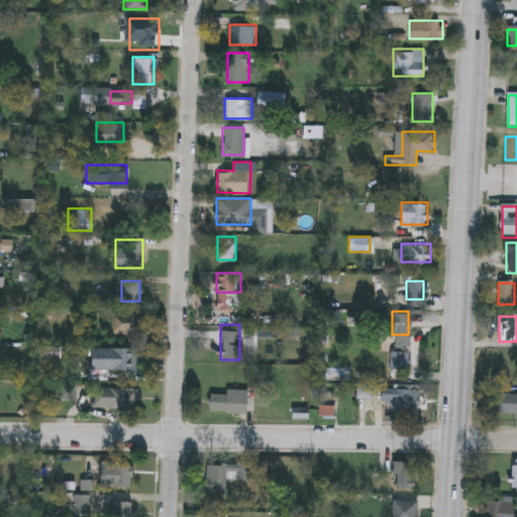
[(93,370),(93,346),(135,346),(135,370),(93,370)]
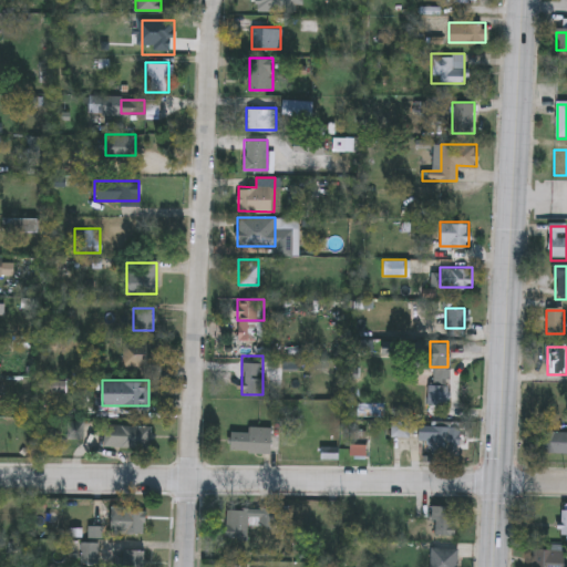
[(449,403),(426,402),(428,383),(449,384),(449,403)]
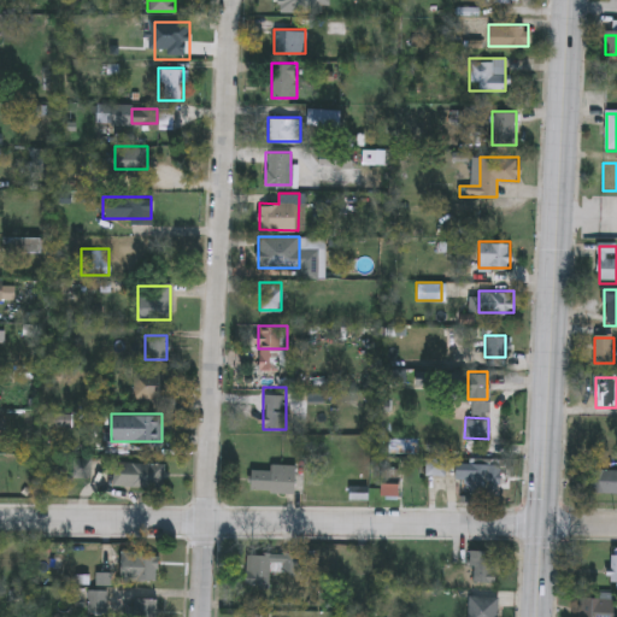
[(445,472),(425,472),(425,456),(445,456),(445,472)]
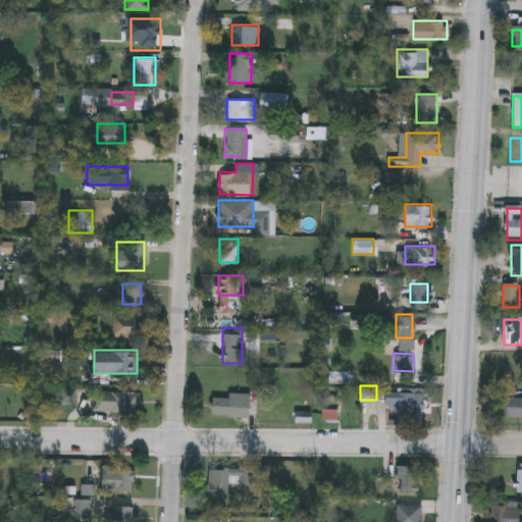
[(416,413),(394,413),(394,402),(385,402),(385,387),(416,387),(416,413)]
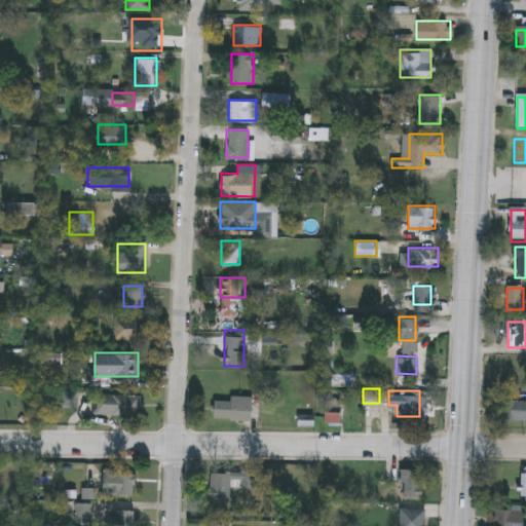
[(140,392),(140,413),(95,413),(95,392),(140,392)]
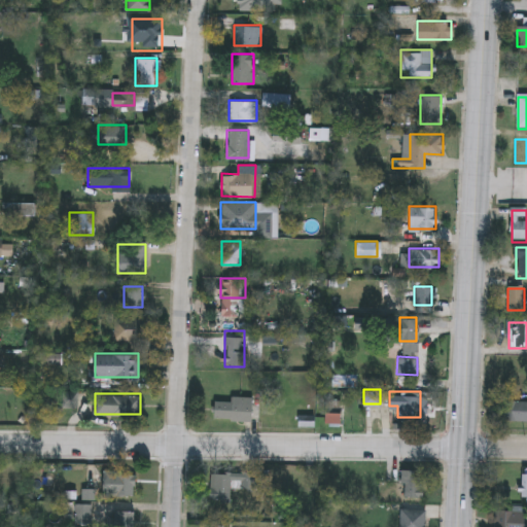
[(252,396),(252,419),(213,419),(213,396),(252,396)]
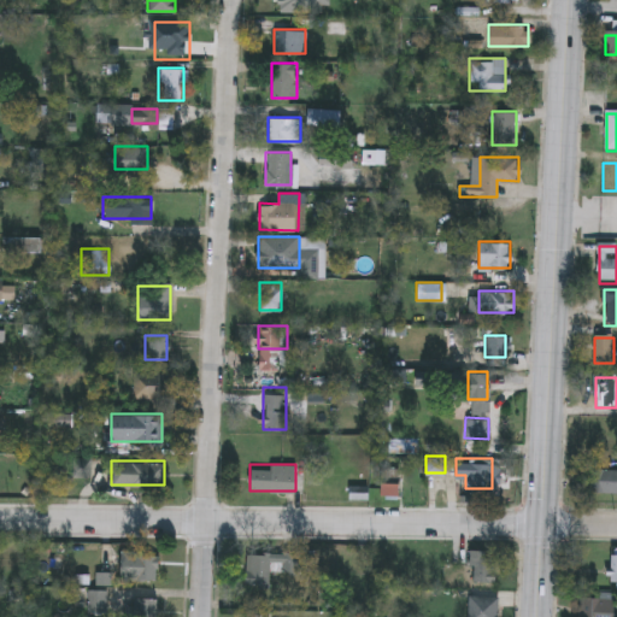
[(399,466),(399,495),(380,495),(380,466),(399,466)]
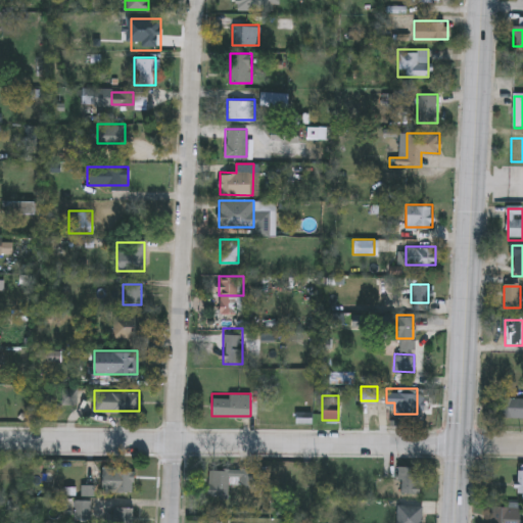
[(522,399),(522,419),(504,419),(504,399),(522,399)]
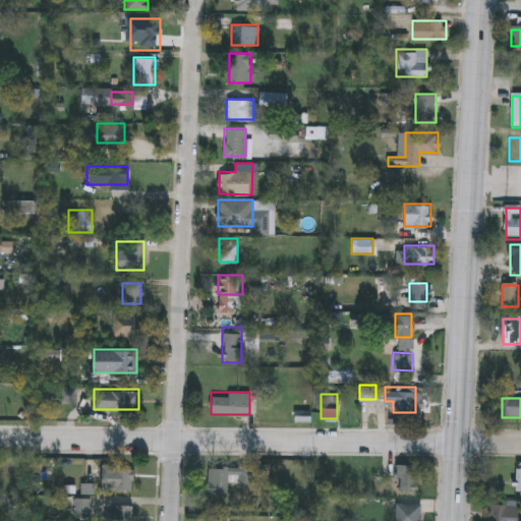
[(397,491),(397,464),(417,464),(417,491),(397,491)]
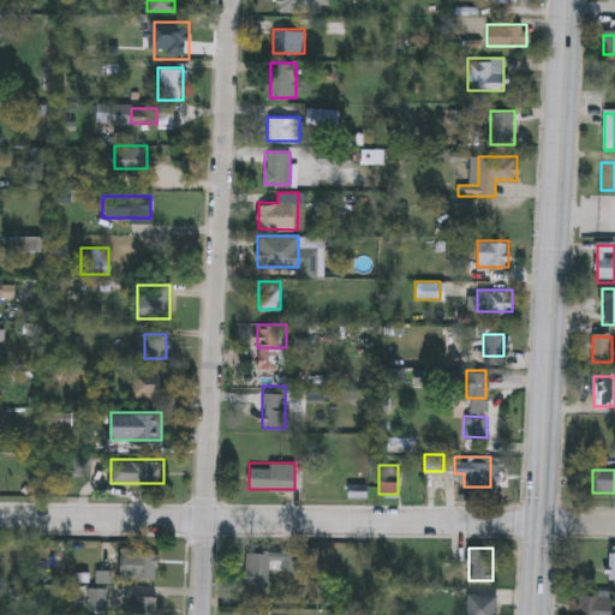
[(157,553),(157,578),(135,578),(135,553),(157,553)]
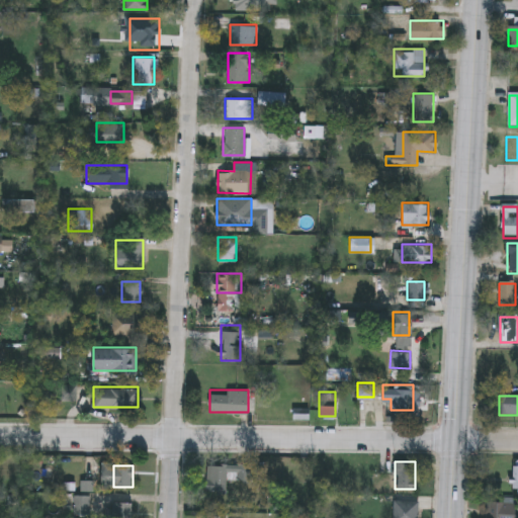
[(228,493),(207,493),(207,465),(228,465),(228,493)]
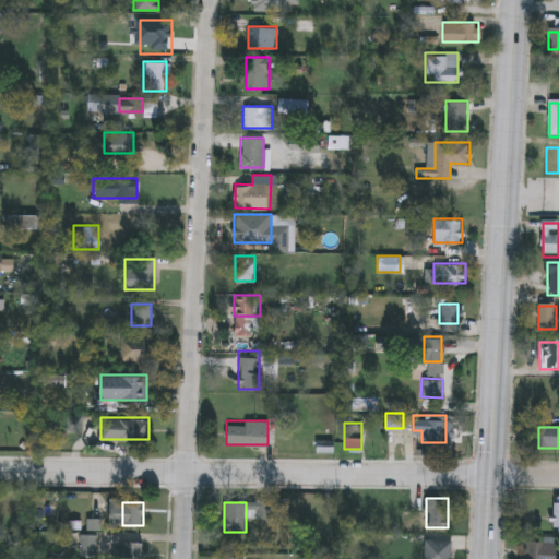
[(81,552),(81,535),(95,535),(95,552),(81,552)]
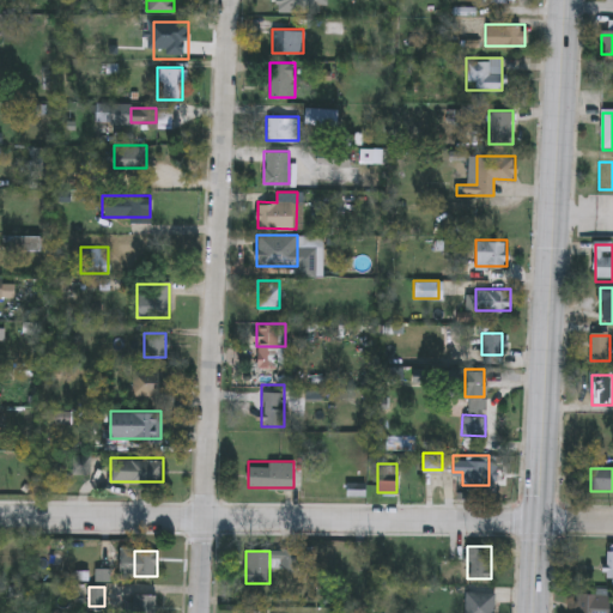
[(466,612),(466,593),(495,593),(495,612),(466,612)]
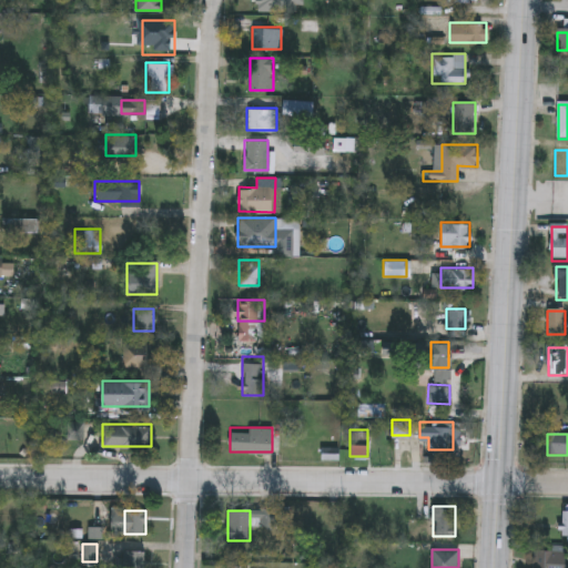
[(124,567),(125,551),(144,551),(143,567),(124,567)]
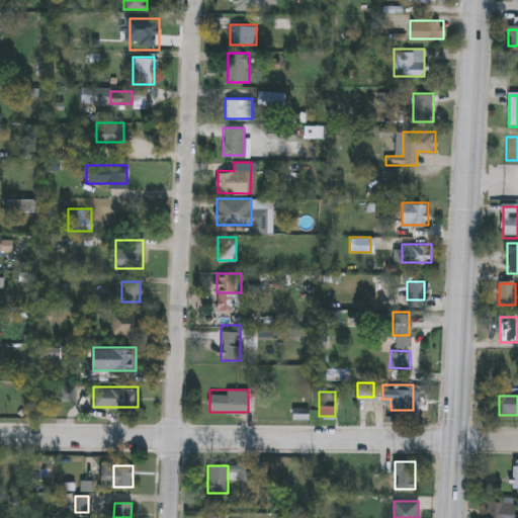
[(487,517),(488,503),(517,504),(516,517),(487,517)]
